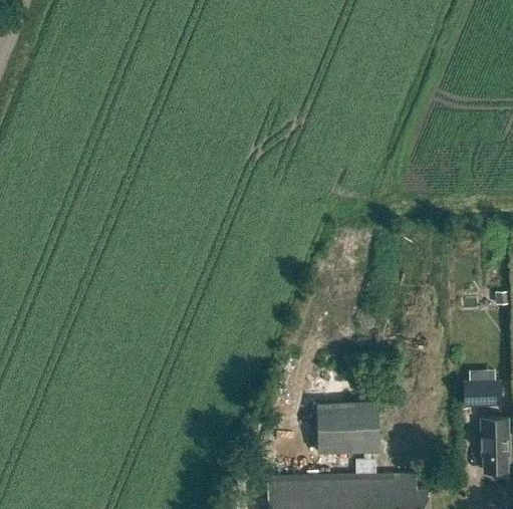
[(499,384),(461,384),(461,410),(499,409),(499,384)]
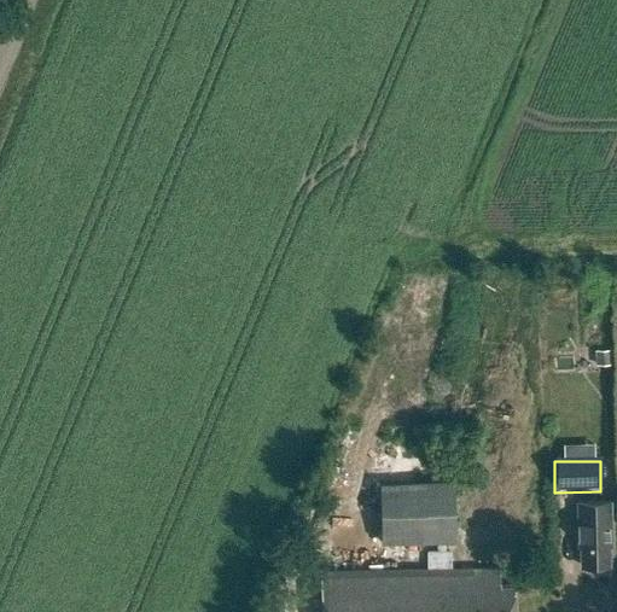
[(382,545),(458,546),(458,483),(382,483),(382,545)]
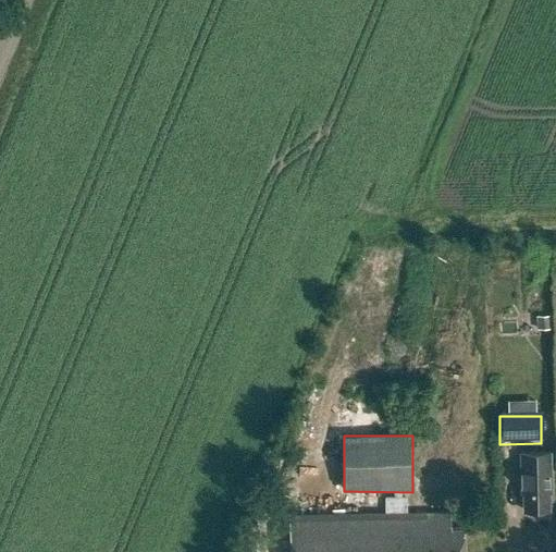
[(547,497),(550,497),(548,458),(520,458),(521,498),(523,498),(523,515),(547,515),(547,497)]
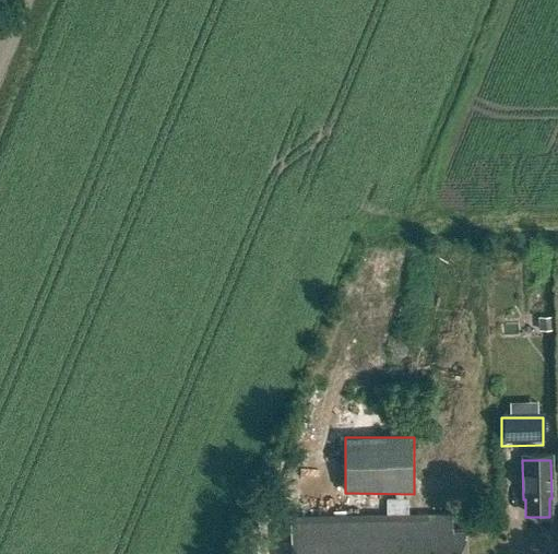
[(407,517),(407,503),(387,502),(387,516),(407,517)]
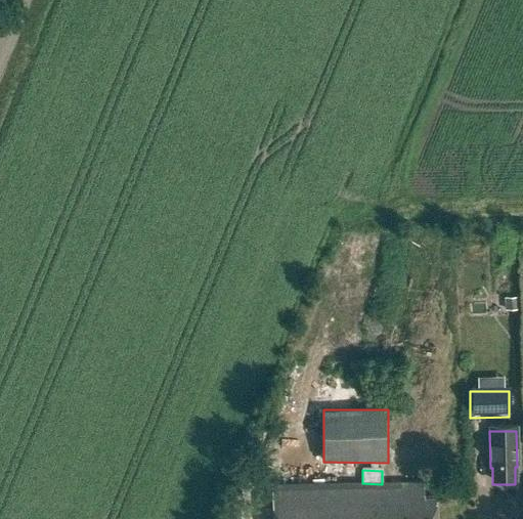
[(423,487),(271,489),(271,518),(435,518),(436,502),(423,503),(423,487)]
